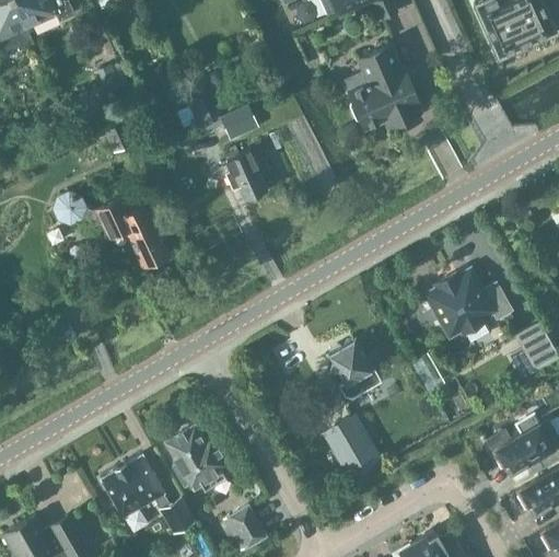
[(0,54),(1,57),(33,42),(27,30),(14,1),(11,0),(6,0),(0,2),(0,54)]
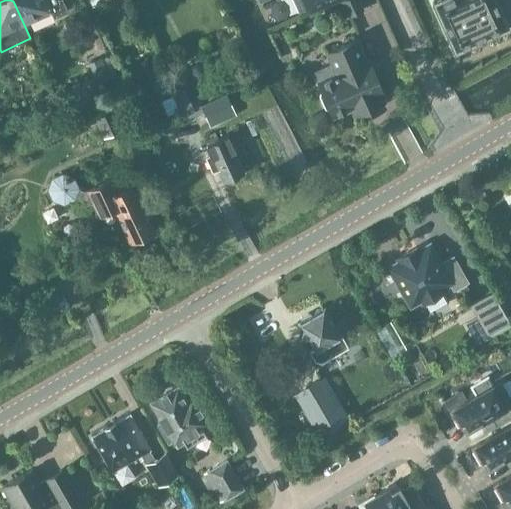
[(13,0),(13,1),(25,27),(53,15),(56,21),(68,15),(60,0),(13,0)]
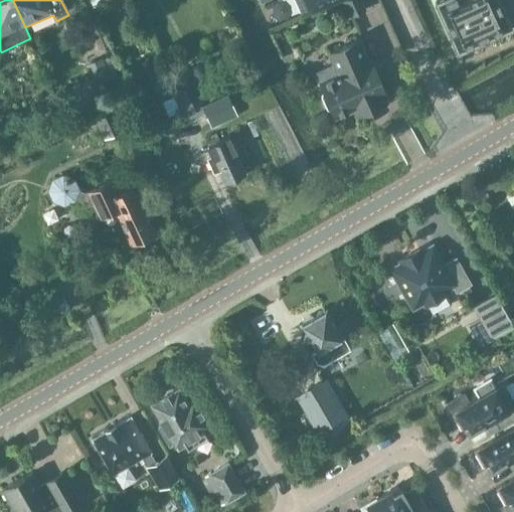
[(339,0),(295,0),(303,16),(339,0)]
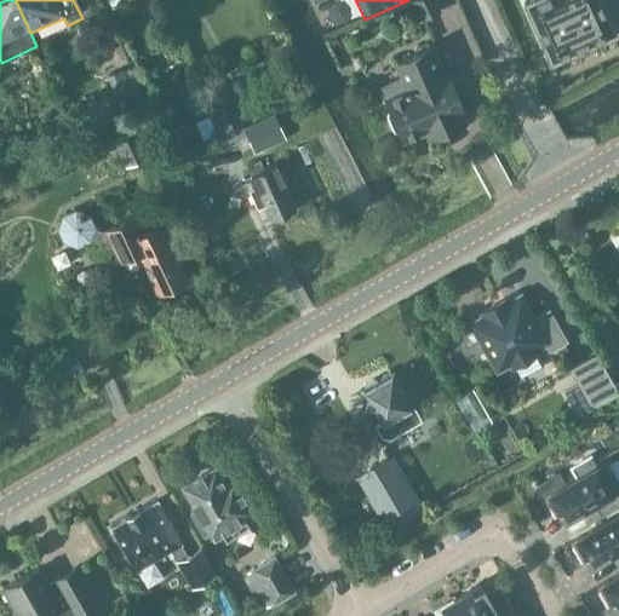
[(434,0),(428,0),(416,5),(424,23),(441,15),(434,0)]
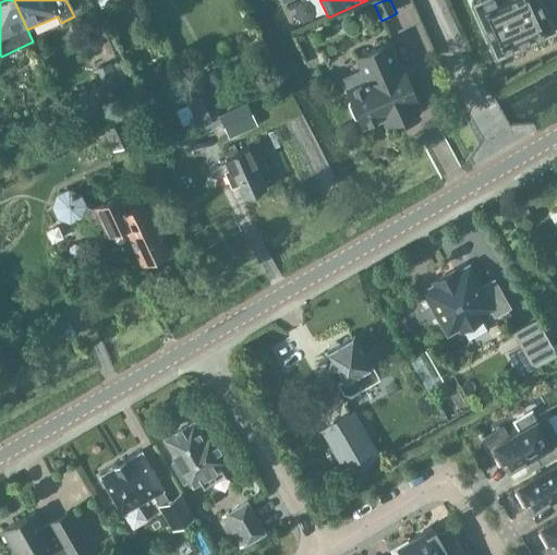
[(477,16),(487,39),(497,60),(496,60),(497,62),(499,61),(521,51),(522,52),(523,51),(522,48),(530,44),(532,48),(534,47),(533,46),(555,36),(556,36),(556,34),(541,0),(504,0),(506,2),(479,14),(476,15),(477,16)]
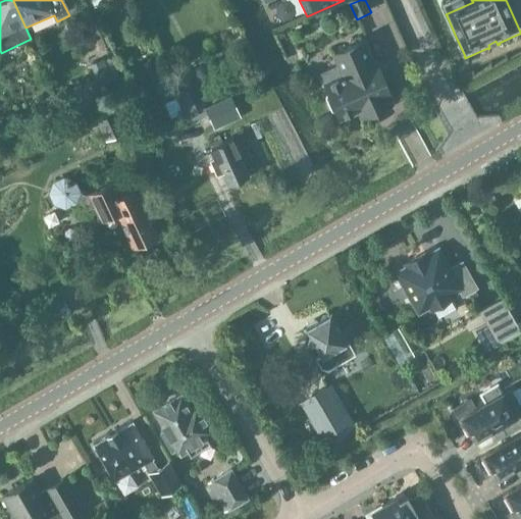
[(73,22),(62,28),(66,37),(77,32),(73,22)]
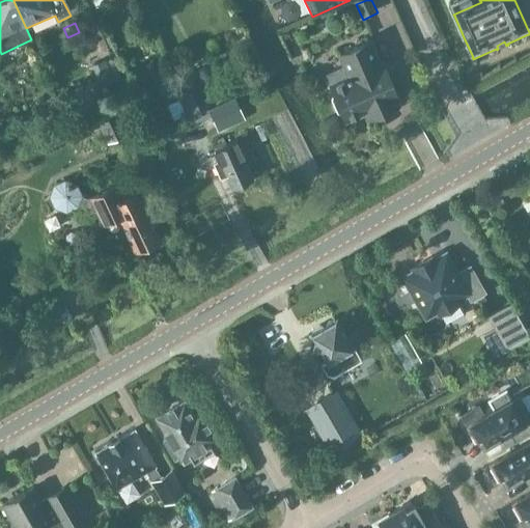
[(346,122),(367,114),(370,121),(378,118),(382,120),(390,116),(392,112),(399,109),(396,101),(399,100),(385,65),(381,67),(370,45),(341,57),(347,71),(352,80),(333,88),(332,89),(335,96),(333,101),(339,113),(343,115),(346,122)]
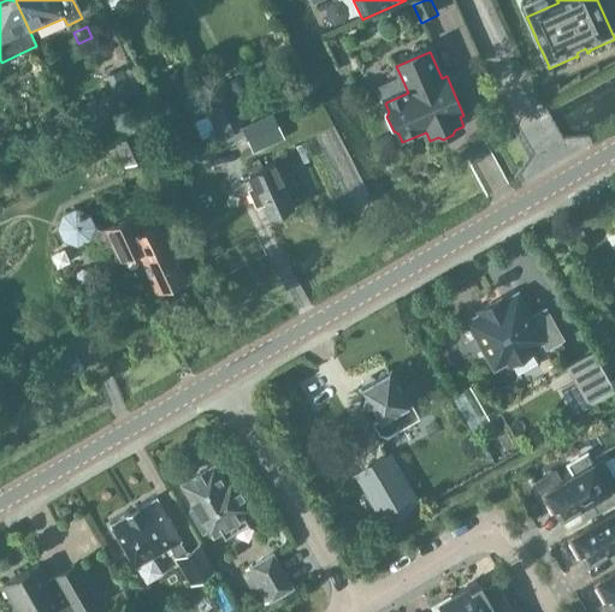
[(125,72),(106,81),(117,104),(136,95),(125,72)]
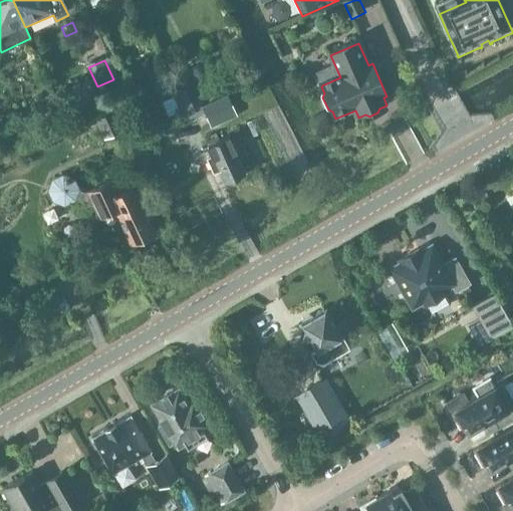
[(197,70),(196,76),(200,79),(206,77),(207,71),(202,68),(197,70)]
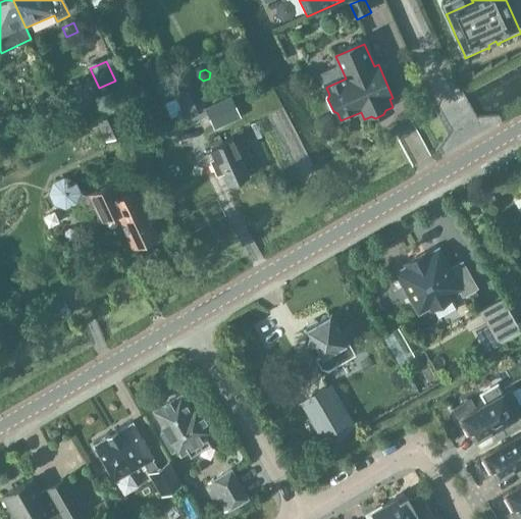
[(342,69),(323,78),(327,87),(346,79),(342,69)]
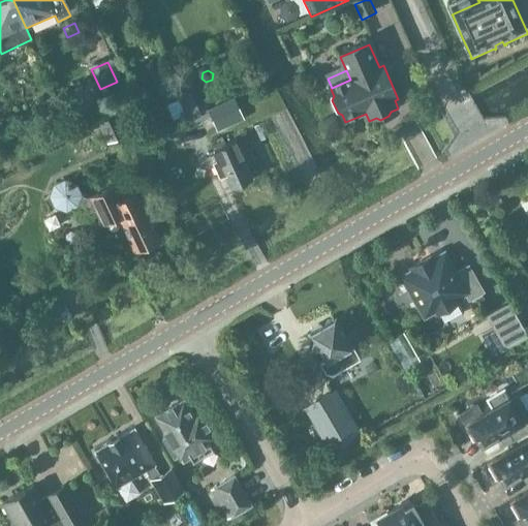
[(171,83),(159,88),(164,99),(176,94),(171,83)]
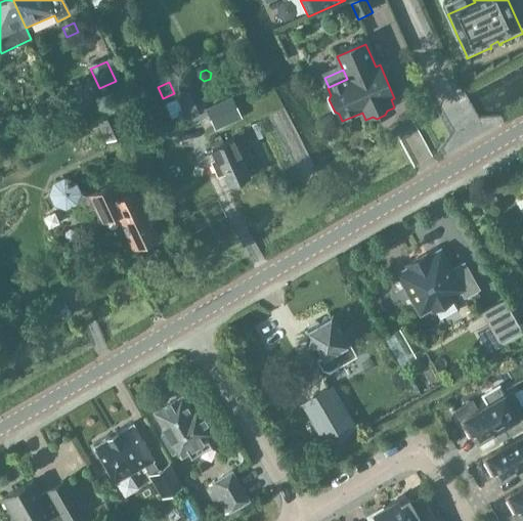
[(71,93),(58,98),(62,106),(74,101),(71,93)]
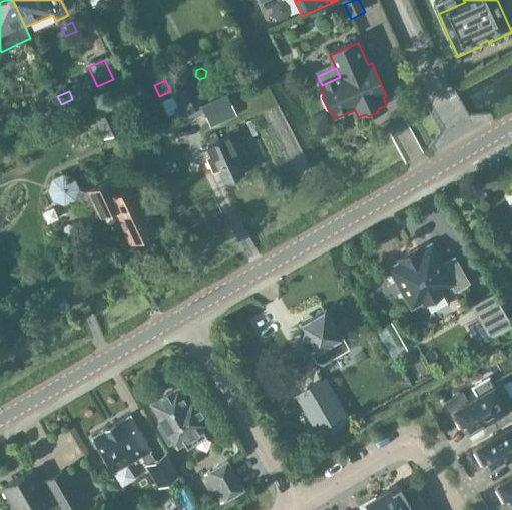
[(233,106),(208,118),(213,129),(238,118),(233,106)]
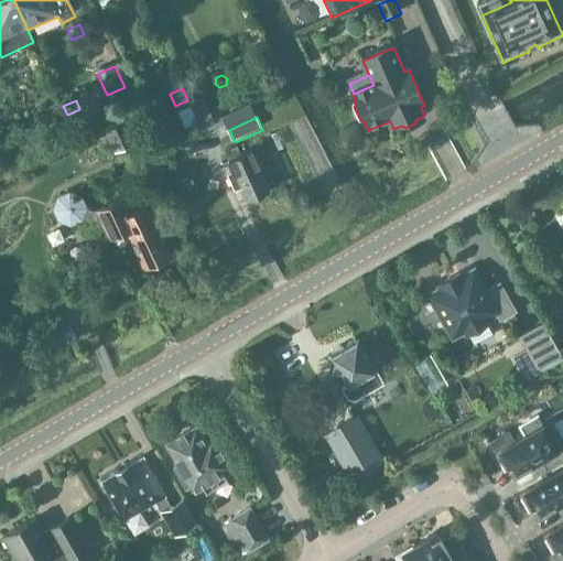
[(127,121),(105,131),(117,155),(139,146),(127,121)]
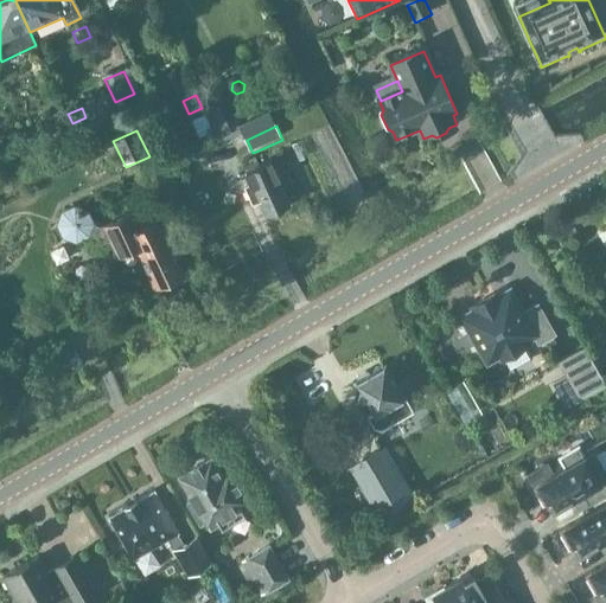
[(23,135),(8,138),(11,151),(24,148),(23,135)]
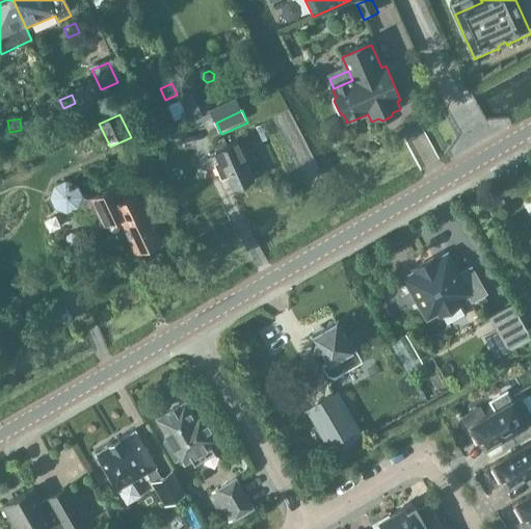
[(265,126),(258,129),(264,143),(271,140),(265,126)]
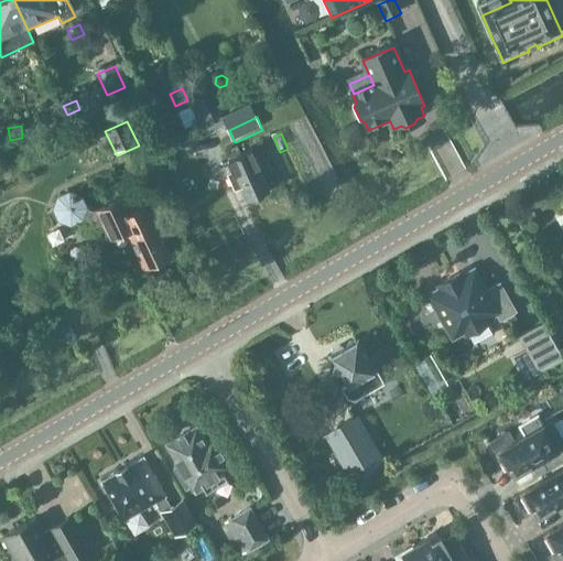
[(62,146),(42,153),(46,165),(66,157),(62,146)]
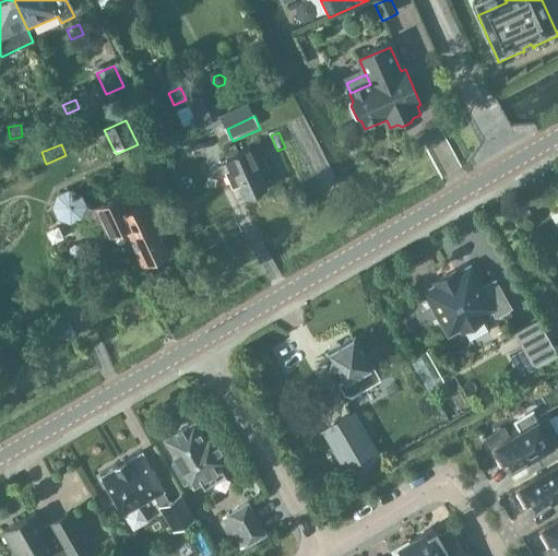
[(236,148),(224,153),(227,162),(239,156),(236,148)]
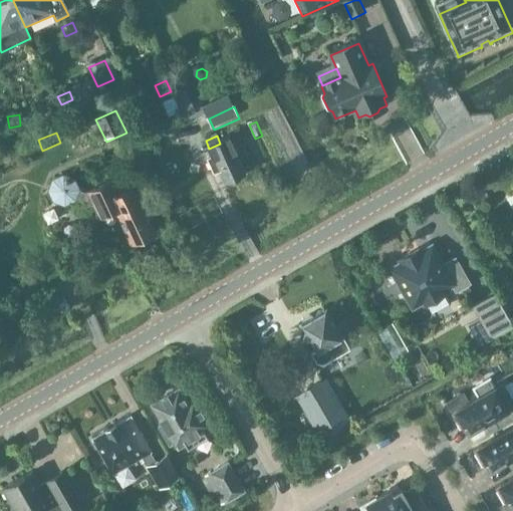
[(246,175),(230,139),(220,144),(209,149),(216,164),(211,166),(215,175),(220,173),(225,184),(246,175)]
